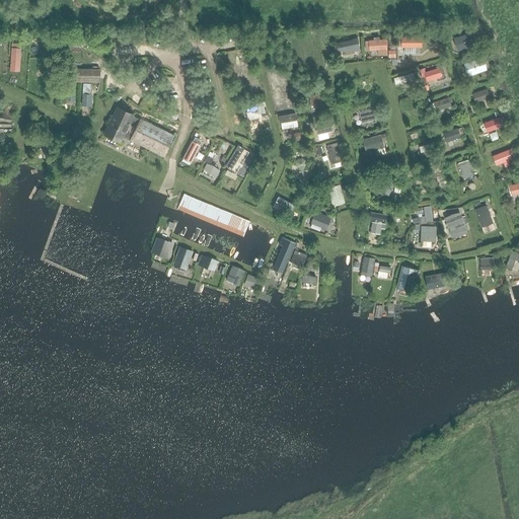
[(476,46),(472,33),(454,39),(457,51),(476,46)]
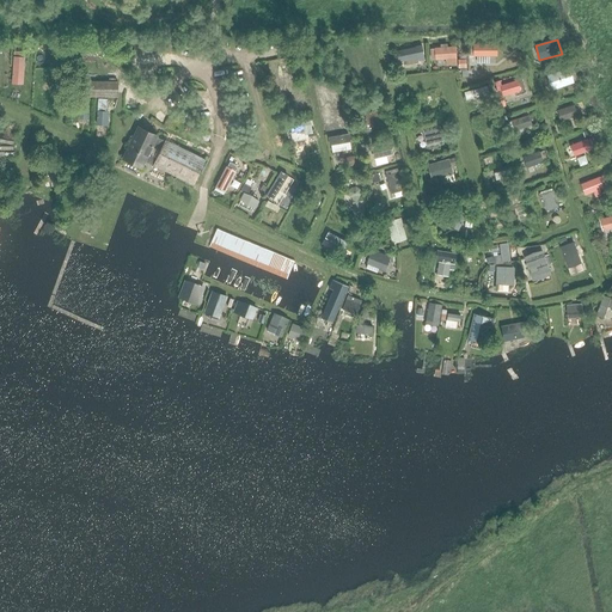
[(371,43),(357,47),(362,66),(377,62),(371,43)]
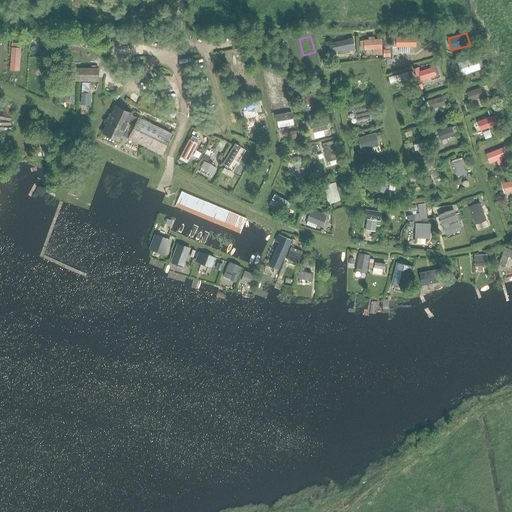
[(415,47),(415,36),(397,36),(397,38),(393,38),(393,45),(397,45),(397,47),(399,47),(399,52),(408,52),(408,47),(415,47)]
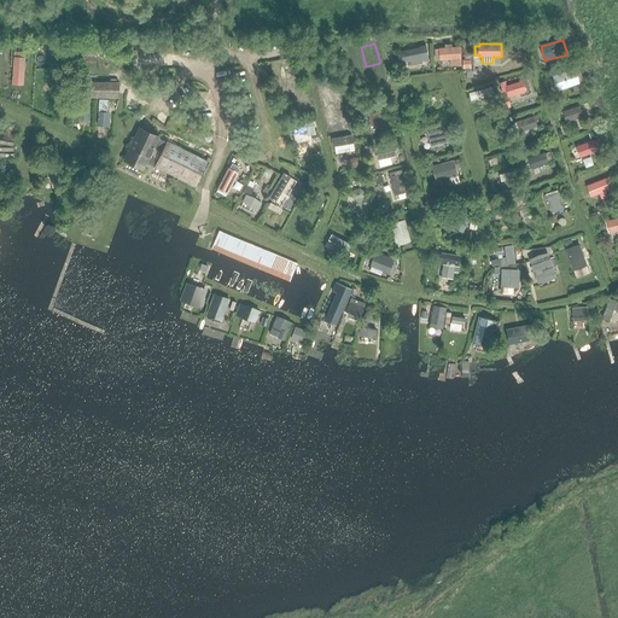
[(423,63),(420,47),(400,52),(401,63),(409,62),(410,65),(423,63)]
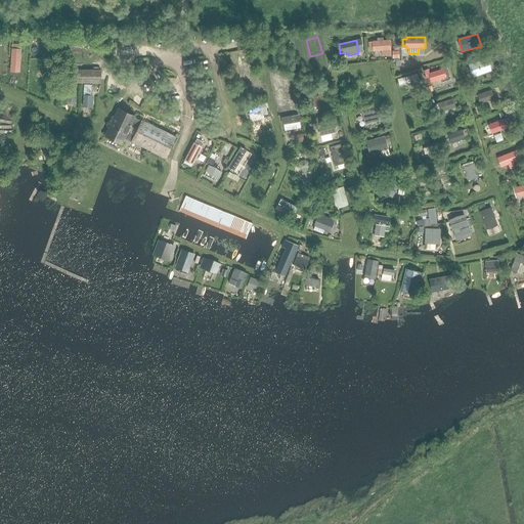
[(390,40),(372,42),(369,42),(369,50),(373,50),(373,51),(391,50),(390,40)]
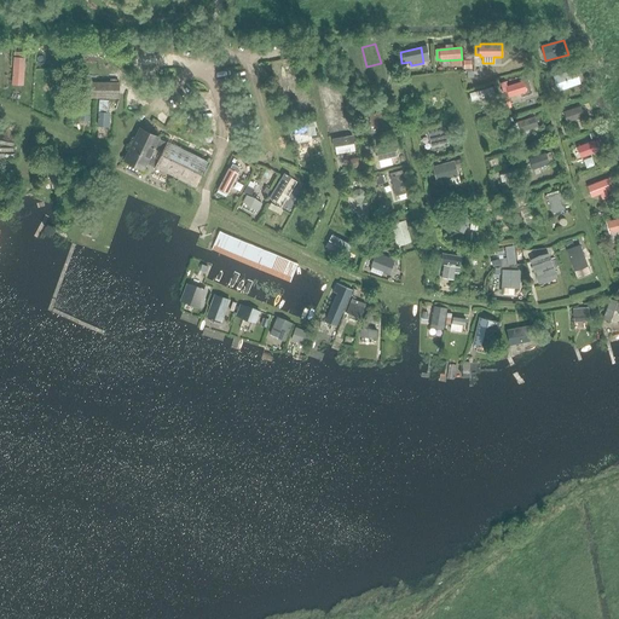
[(24,86),(25,58),(13,58),(13,86),(24,86)]
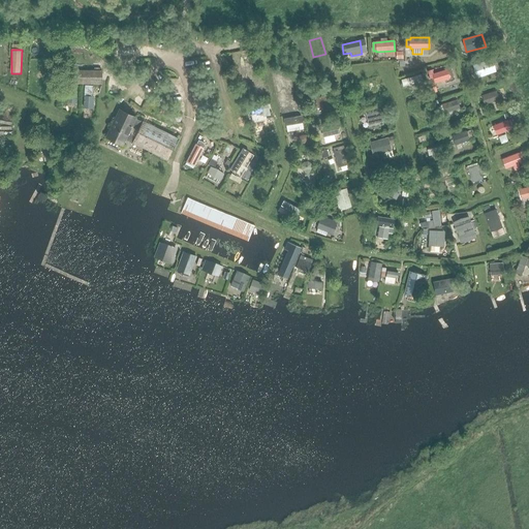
[(477,78),(496,72),(492,59),(472,65),(477,78)]
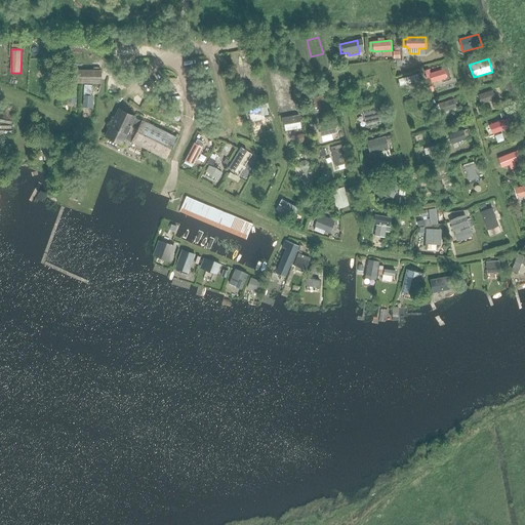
[(446,78),(444,69),(430,73),(429,73),(431,82),(446,78)]
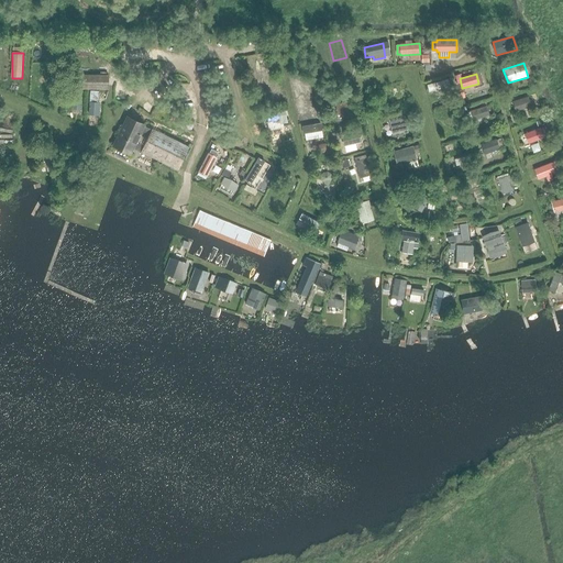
[(108,75),(68,75),(68,88),(108,89),(108,75)]
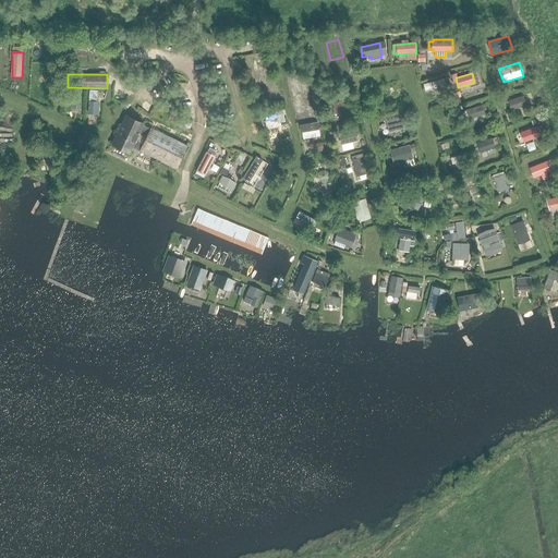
[(124,97),(128,79),(119,77),(117,96),(124,97)]
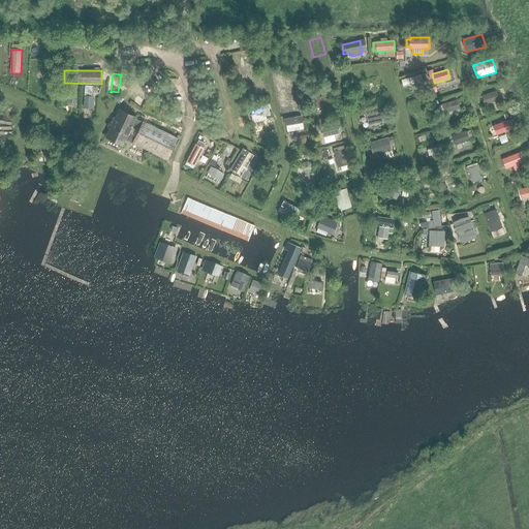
[(423,82),(421,74),(401,80),(403,87),(423,82)]
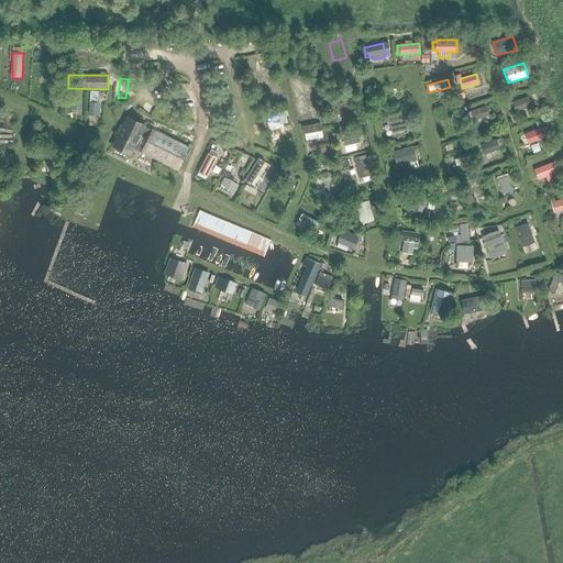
[(313,107),(309,87),(297,90),(302,110),(313,107)]
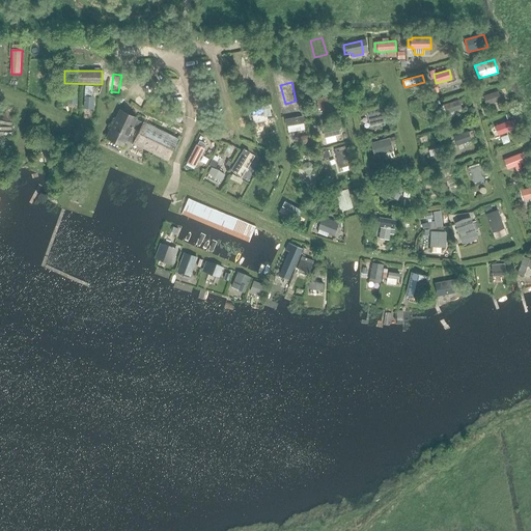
[(77,85),(66,85),(66,91),(70,91),(70,103),(77,103),(77,85)]
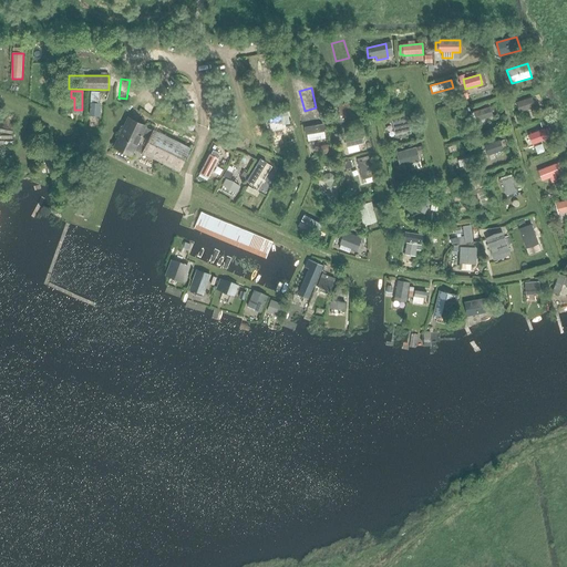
[(389,103),(408,99),(405,91),(388,95),(389,103)]
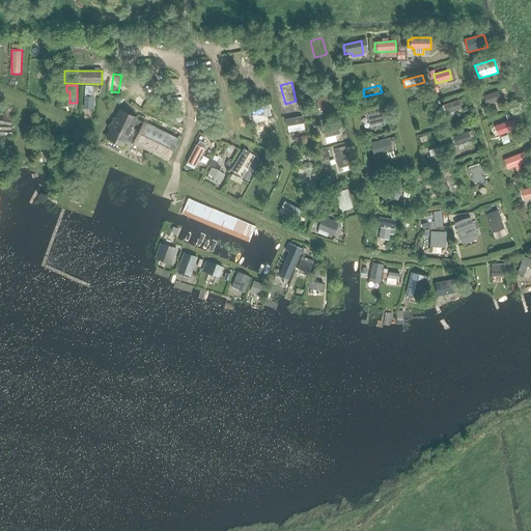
[(486,106),(501,101),(498,91),(483,95),(486,106)]
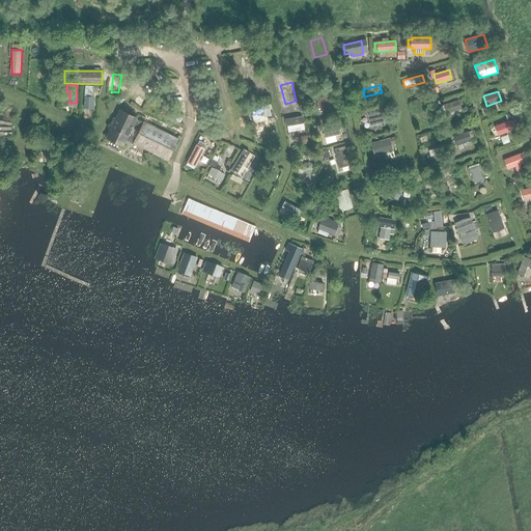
[(334,112),(330,95),(315,99),(317,109),(323,108),(325,114),(334,112)]
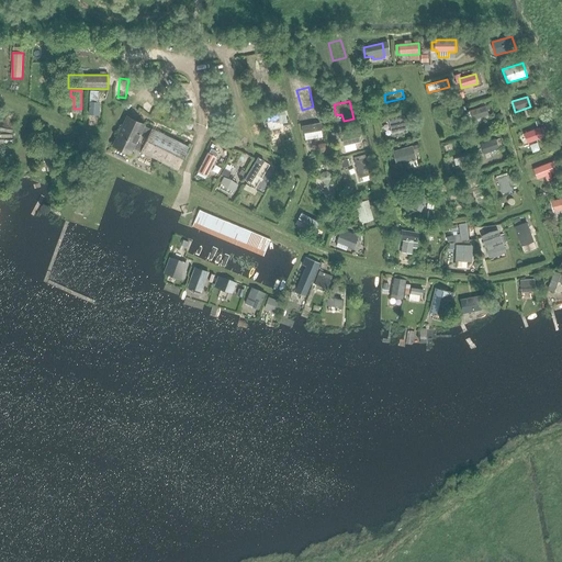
[(99,114),(99,102),(89,102),(89,114),(99,114)]
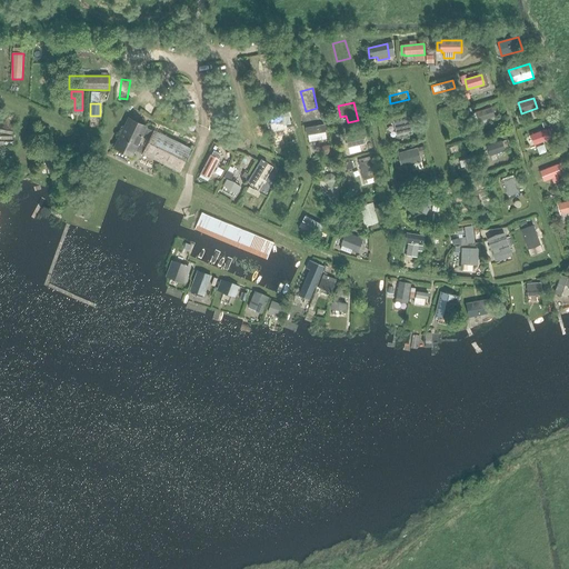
[(478,122),(495,117),(491,107),(475,112),(478,122)]
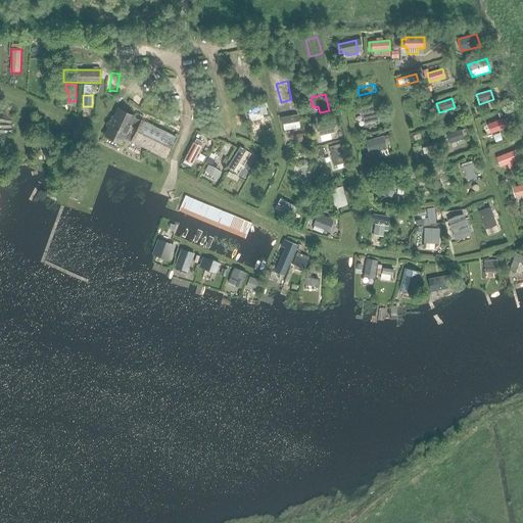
[(265,103),(245,106),(246,114),(262,111),(262,113),(265,112),(264,111),(266,110),(265,103)]
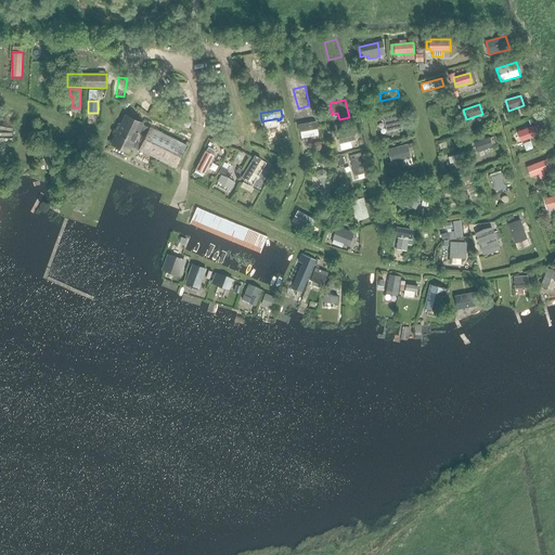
[(151,126),(149,128),(142,125),(142,124),(125,115),(112,144),(129,153),(132,146),(139,149),(138,152),(175,169),(188,144),(151,126)]
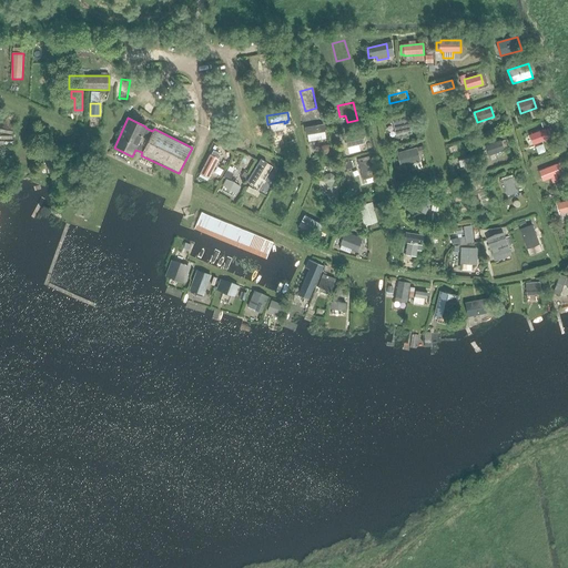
[(412,131),(408,118),(393,121),(395,134),(412,131)]
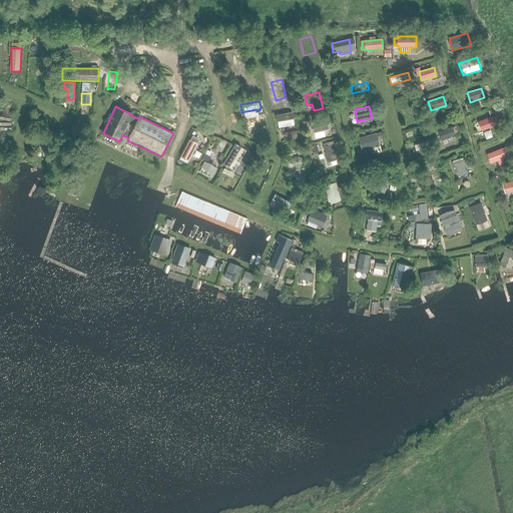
[(276,122),(286,120),(296,118),(295,111),(275,115),(276,122)]
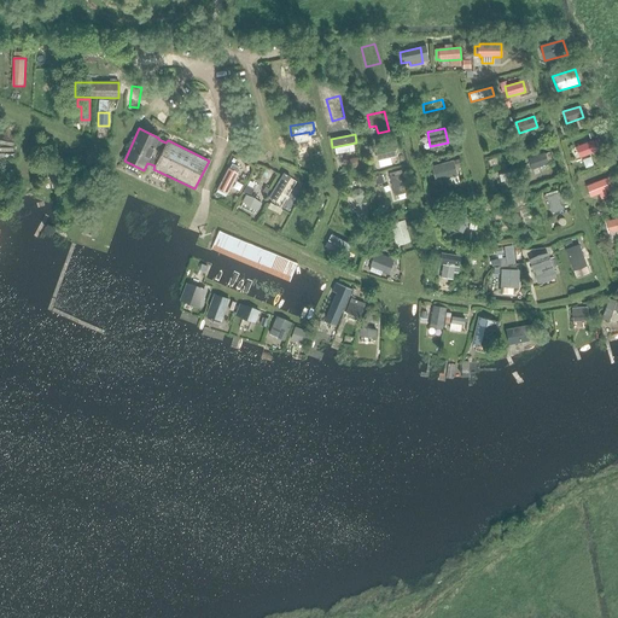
[(581,158),(596,152),(593,141),(576,147),(581,158)]
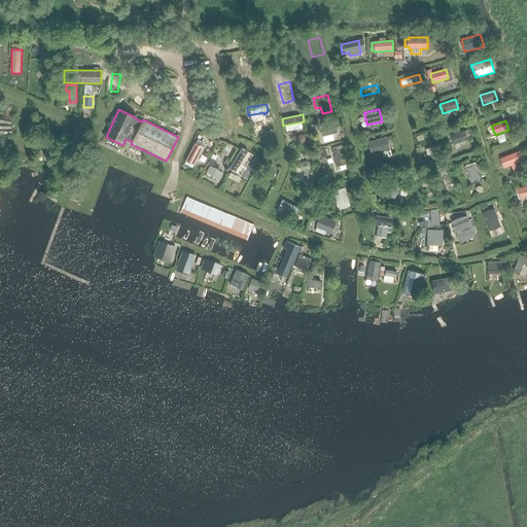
[(320,127),(322,137),(338,133),(336,124),(320,127)]
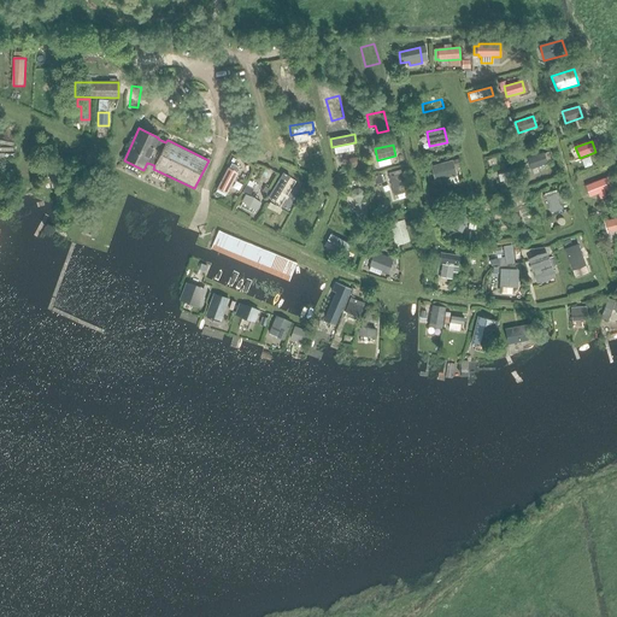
[(545,154),(544,153),(528,158),(532,170),(547,164),(547,163),(551,162),(548,153),(545,154)]
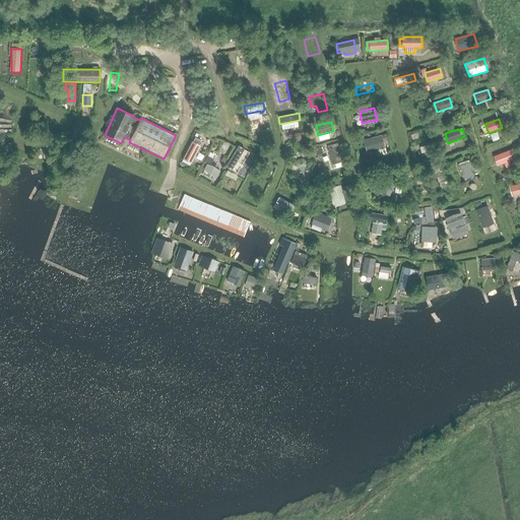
[(385,148),(383,141),(389,139),(387,133),(382,135),(363,140),(367,153),(385,148)]
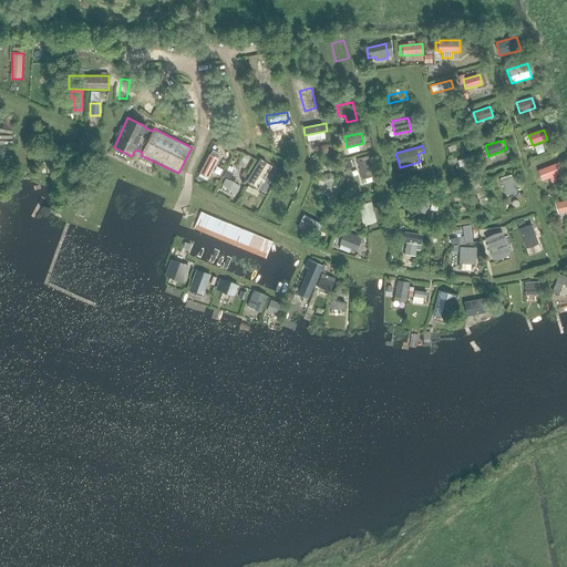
[(57,167),(53,154),(43,157),(47,169),(57,167)]
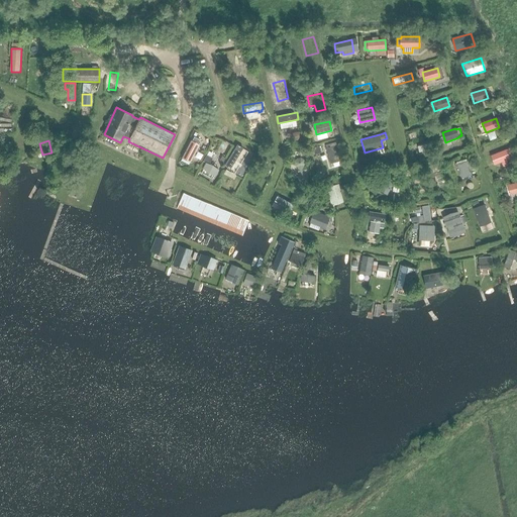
[(182,159),(190,163),(199,145),(197,144),(192,141),(191,141),(182,159)]
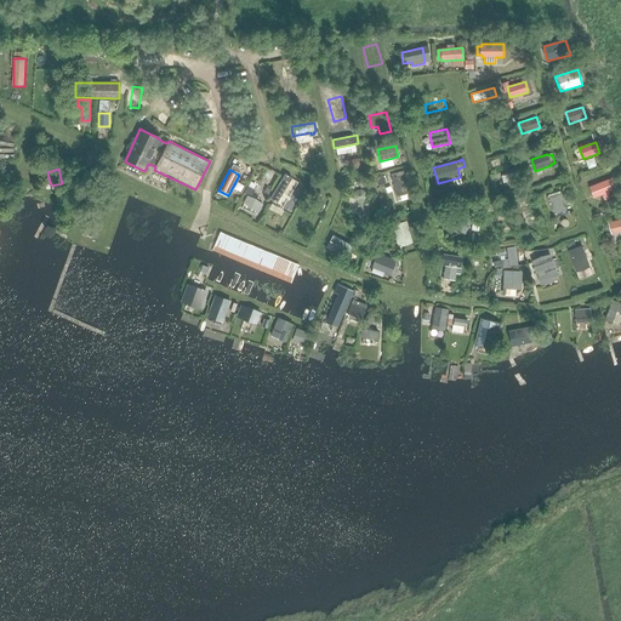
[(391,174),(397,197),(410,193),(404,171),(391,174)]
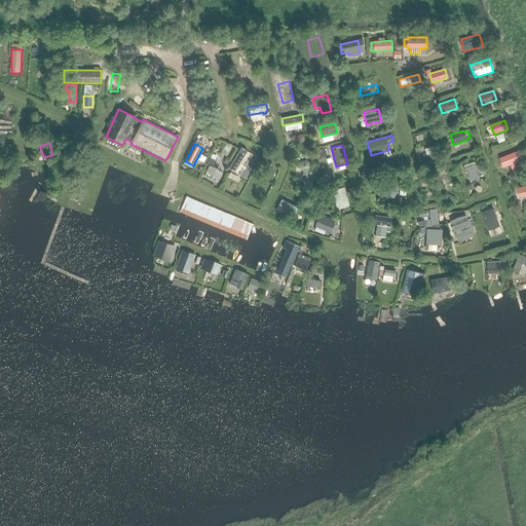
[(439,146),(424,149),(425,155),(440,151),(439,146)]
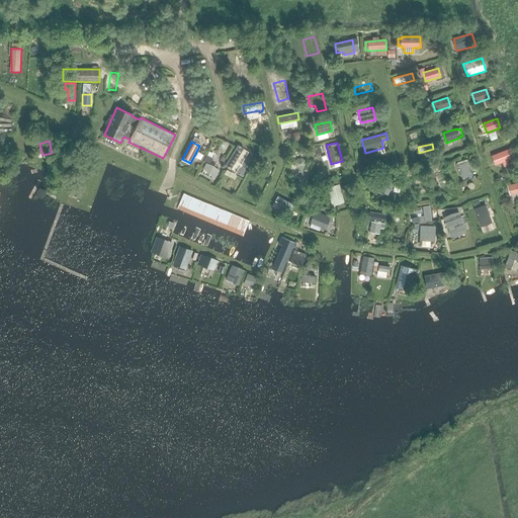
[(243,149),(237,146),(228,162),(234,165),(243,149)]
